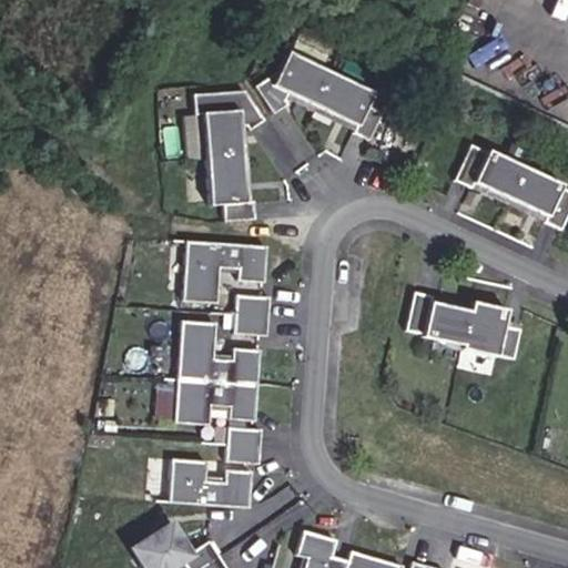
[(374,93),(290,52),(279,73),(277,71),(257,85),(276,112),(291,102),(288,98),(295,93),(358,123),(355,130),(371,139),(383,113),(368,105),(374,93)]
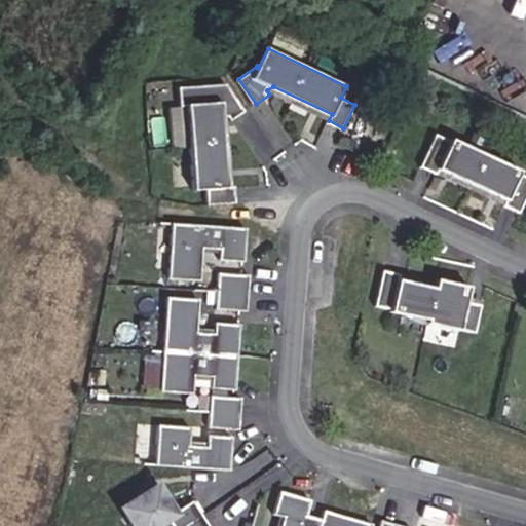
[(229,79),(183,82),(185,101),(191,100),(197,185),(211,184),(212,200),(239,198),(238,182),(231,183),(226,112),(231,112),(232,113),(247,104),(229,79)]
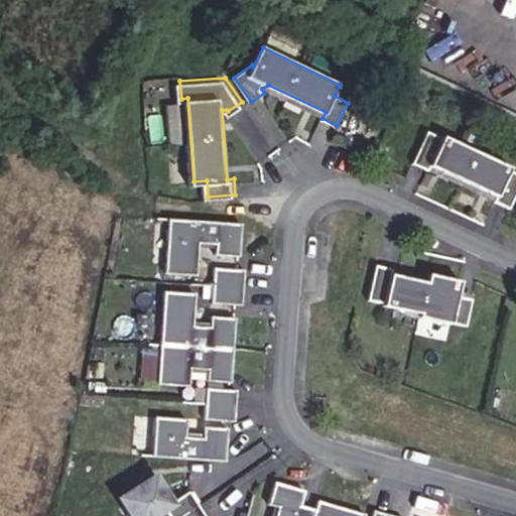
[(443,135),(429,128),(414,160),(429,167),(432,162),(498,195),(496,199),(512,206),(515,197),(515,168),(512,167),(513,164),(444,132),(443,135)]
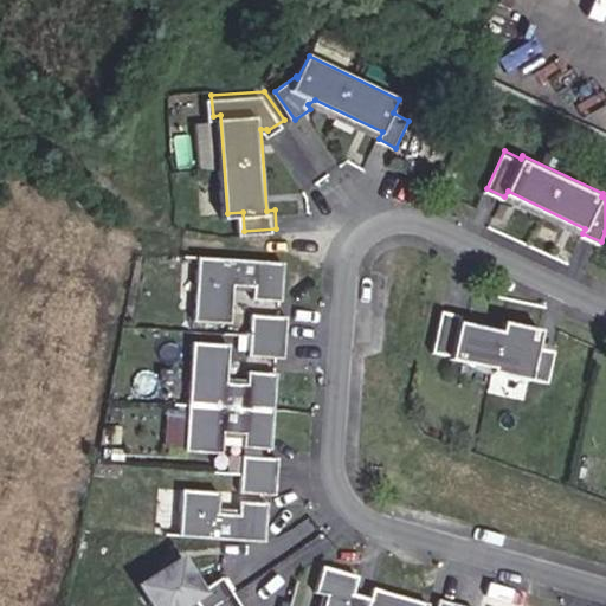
[(253,327),(283,328),(285,291),(197,285),(193,349),(232,352),(233,313),(255,314),(253,327)]
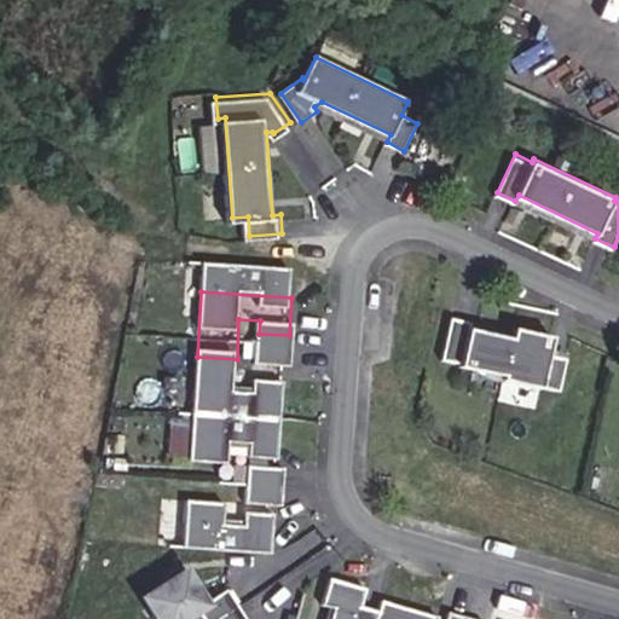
[(474,318),(455,313),(444,354),(463,358),(462,362),(505,371),(504,375),(542,385),(543,382),(560,387),(567,354),(550,351),(554,333),(516,324),(514,334),(473,324),(474,318)]
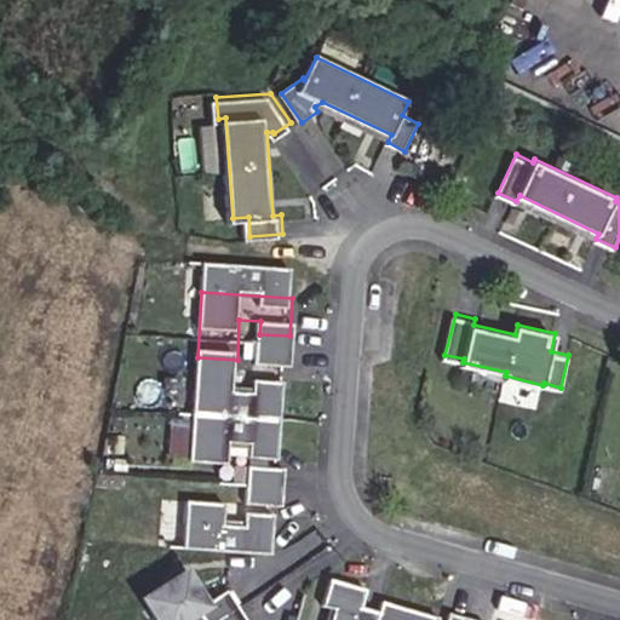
[(258,367),(294,369),(296,351),(259,349),(258,367)]
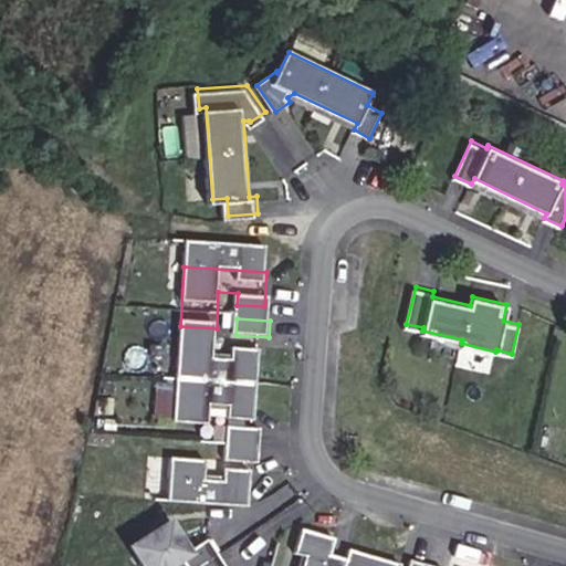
[(268,354),(269,337),(236,335),(234,352),(268,354)]
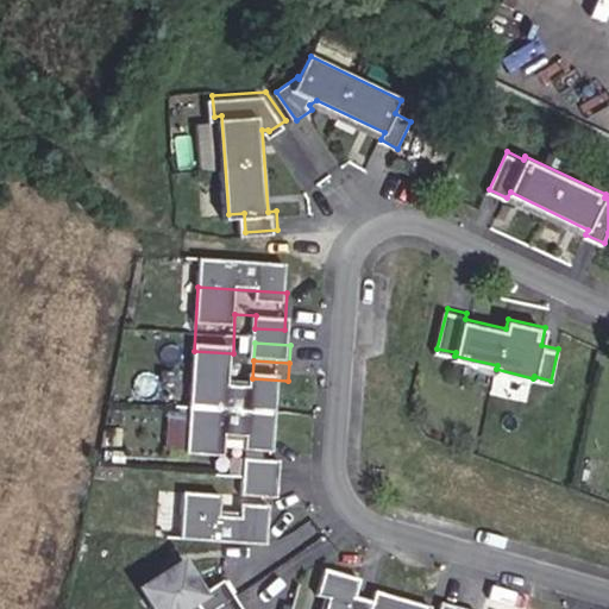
[(278,432),(281,394),(251,391),(250,405),(230,403),(232,365),(194,363),(189,426),(278,432)]
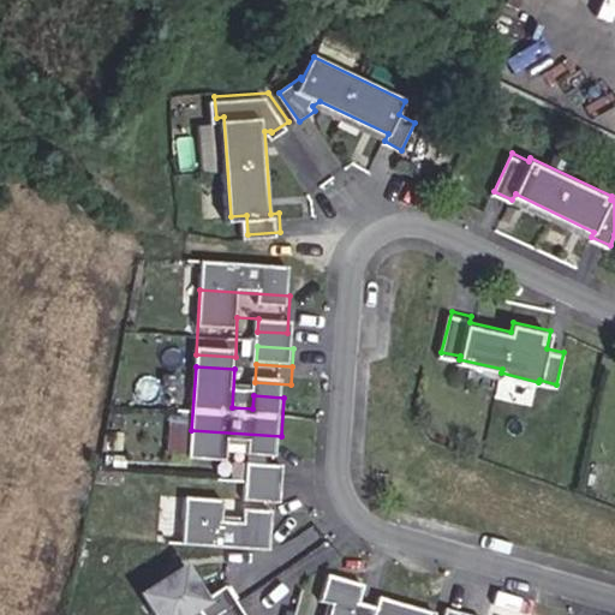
[(187,452),(189,416),(168,415),(167,452),(187,452)]
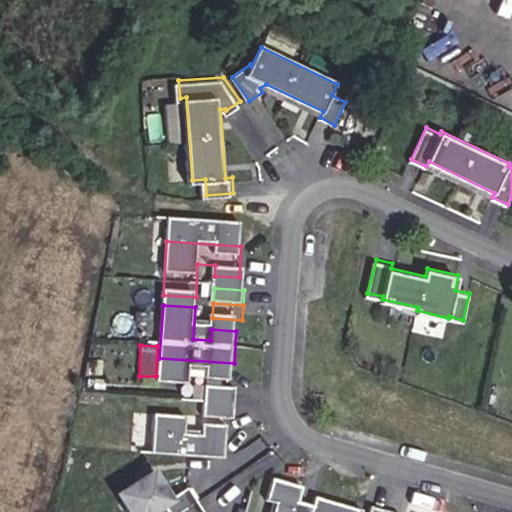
[(189,398),(190,381),(208,382),(207,393),(232,395),(234,363),(159,358),(156,396),(189,398)]
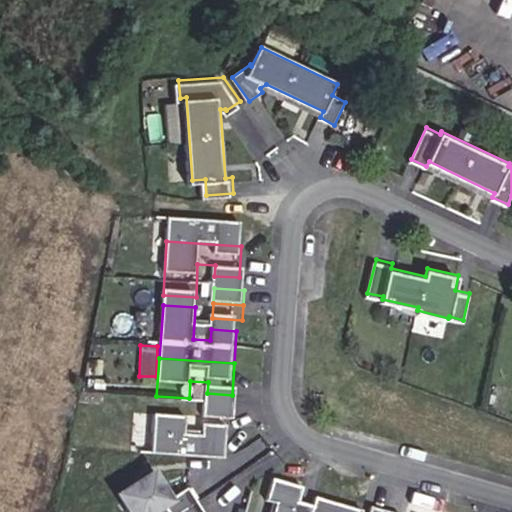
[(206,413),(236,415),(237,400),(207,398),(206,413)]
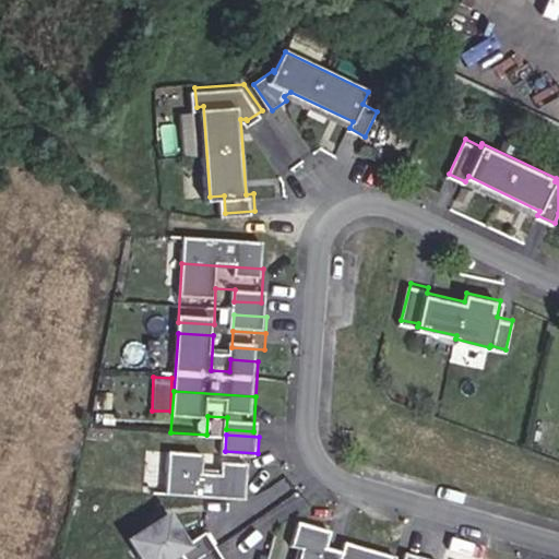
[(257,470),(258,453),(225,451),(224,467),(257,470)]
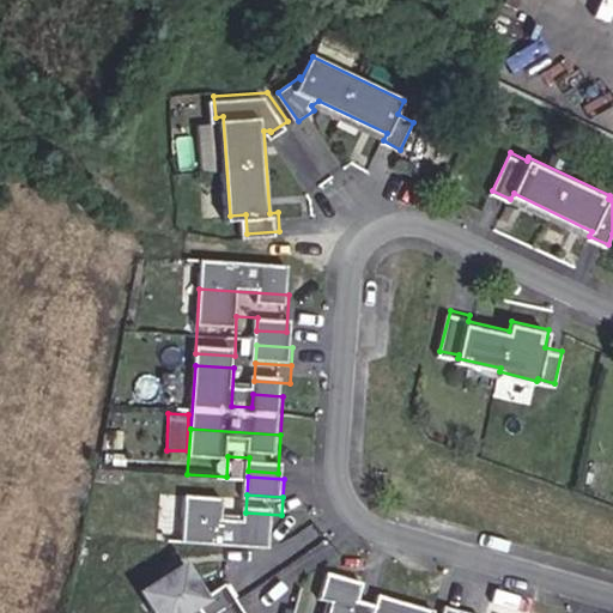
[(273,558),(275,520),(246,517),(244,532),(223,530),(225,509),(186,507),(182,552),(273,558)]
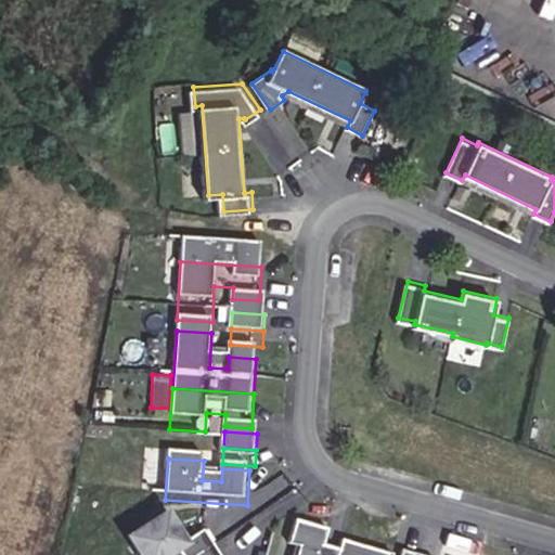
[(216,554),(219,553),(209,539),(190,552),(171,524),(134,547),(140,554),(216,554)]
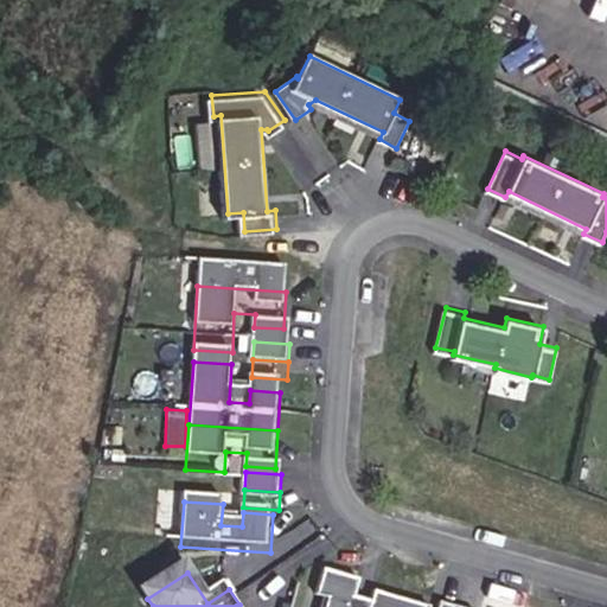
[(377,606),(366,604),(371,587),(339,577),(331,604),(342,606),(377,606)]
